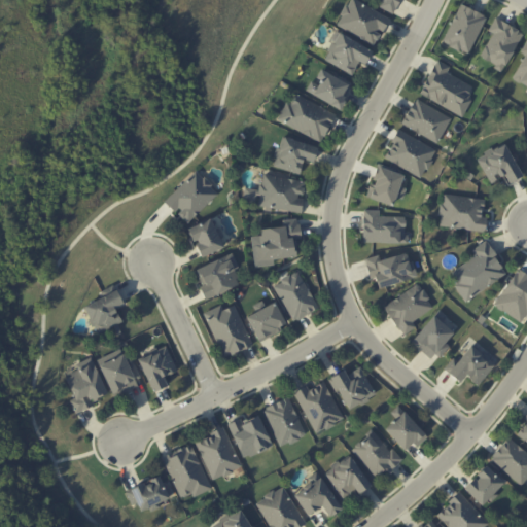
[(381,32),(382,33),(390,19),(356,0),(349,0),(336,25),(373,45),(381,32)]
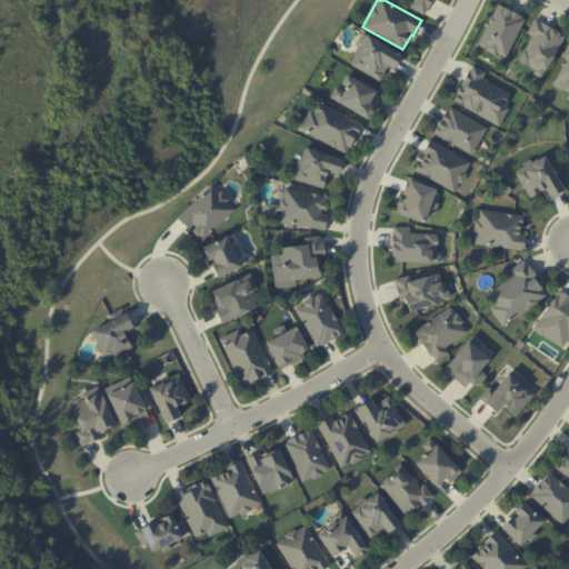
[(409,8),(426,15),(431,0),(411,0),(412,0),(409,8)]
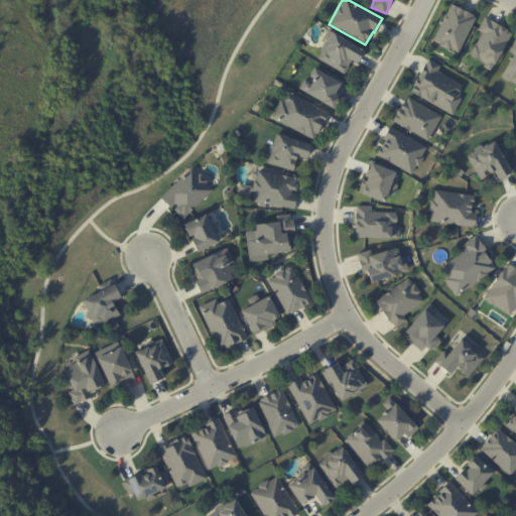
[(433,42),(460,53),(476,15),(449,4),(433,42)]
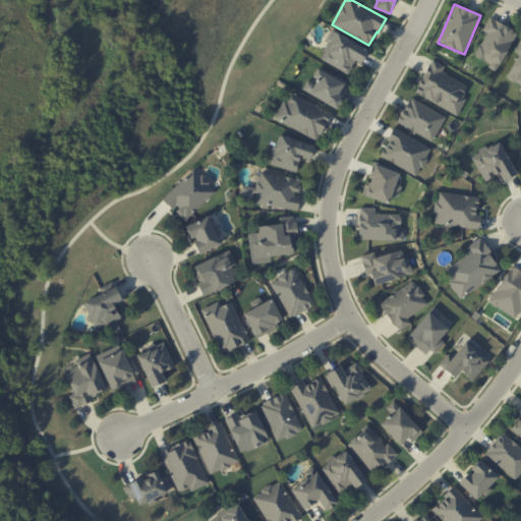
[(516,31),(488,18),(482,31),(486,33),(474,58),(498,69),(516,31)]
